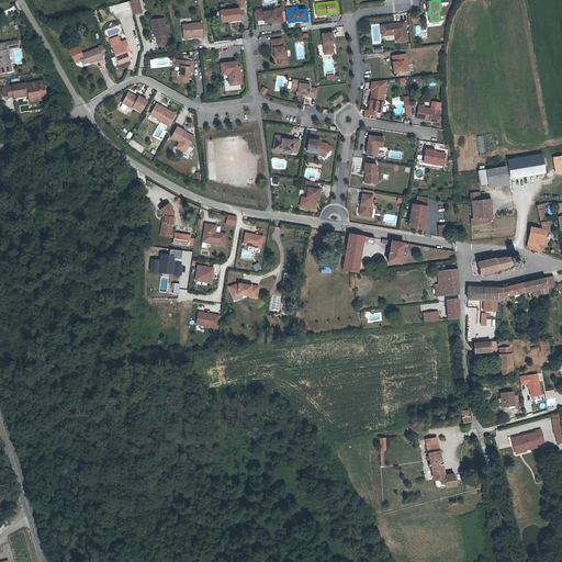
[(239,8),(218,11),(220,22),(240,20),(239,8)]
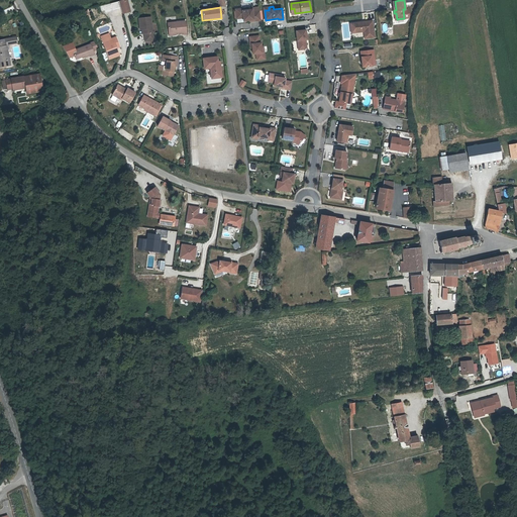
[(242,10),(242,8),(235,9),(236,18),(242,18),(243,21),(249,20),(253,19),(253,21),(261,20),(260,11),(252,11),(251,9),(247,10),(242,10)]
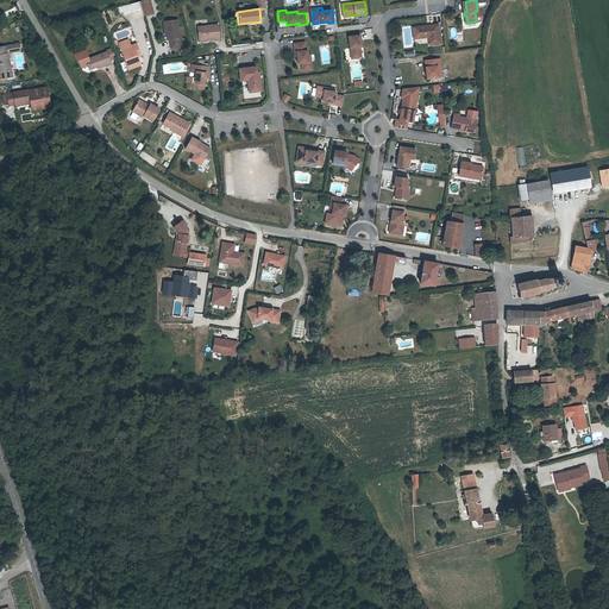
[(169,32),(170,39),(171,49),(182,48),(181,37),(180,37),(177,20),(163,23),(164,32),(169,32)]
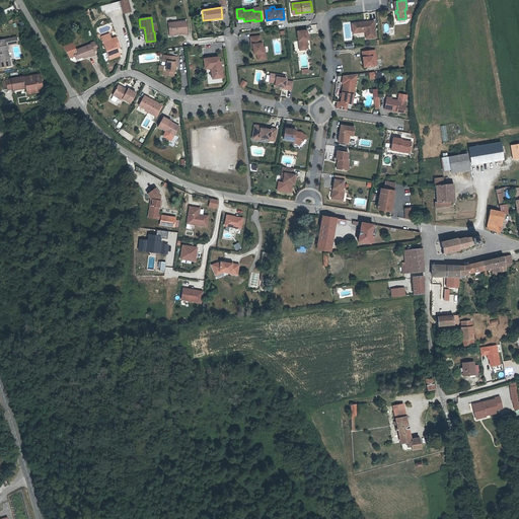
[(169,33),(177,32),(183,32),(184,33),(189,33),(187,20),(168,23),(169,33)]
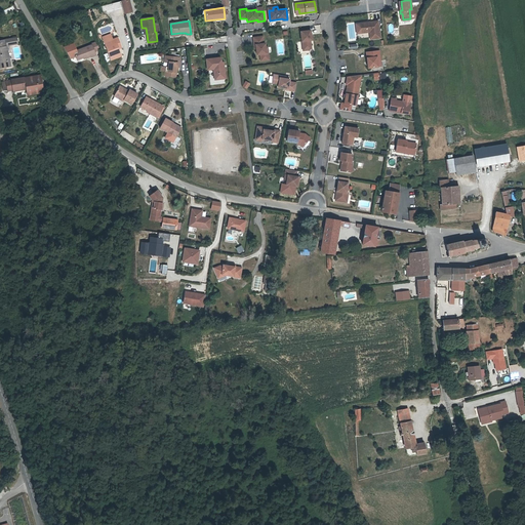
[(370,38),(380,37),(378,21),(357,24),(358,33),(369,32),(370,38)]
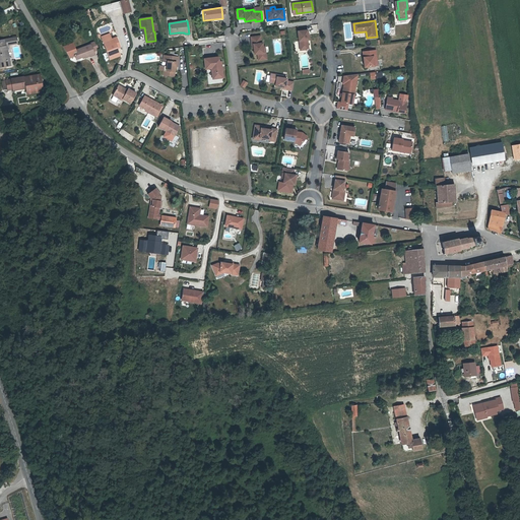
[(224,36),(232,34),(231,26),(223,28),(224,36)]
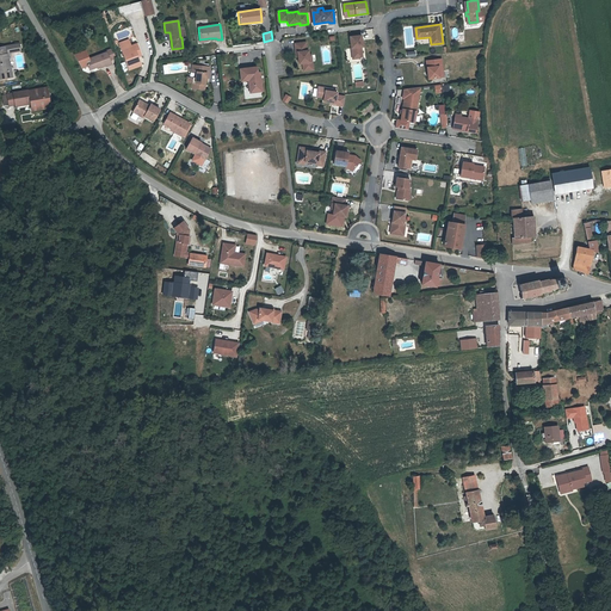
[(357,57),(362,57),(360,47),(362,47),(360,35),(350,36),(352,53),(356,53),(357,57)]
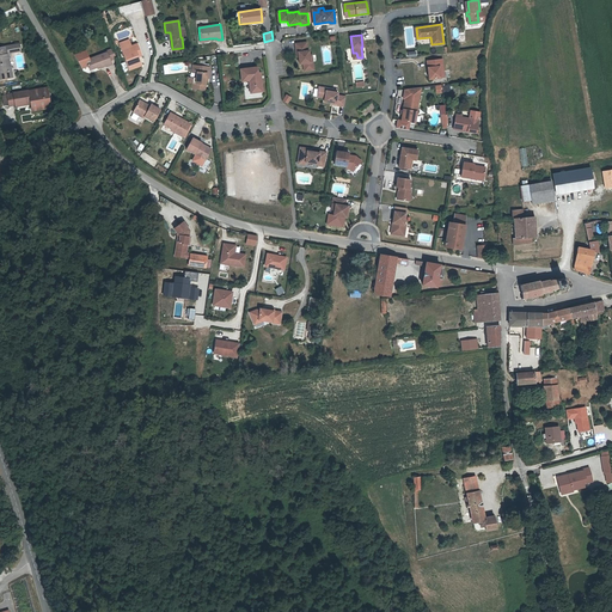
[(298,51),(299,56),(299,62),(303,62),(304,69),(313,68),(312,61),(310,61),(308,55),(308,50),(307,50),(306,42),(295,43),(297,51),(298,51)]
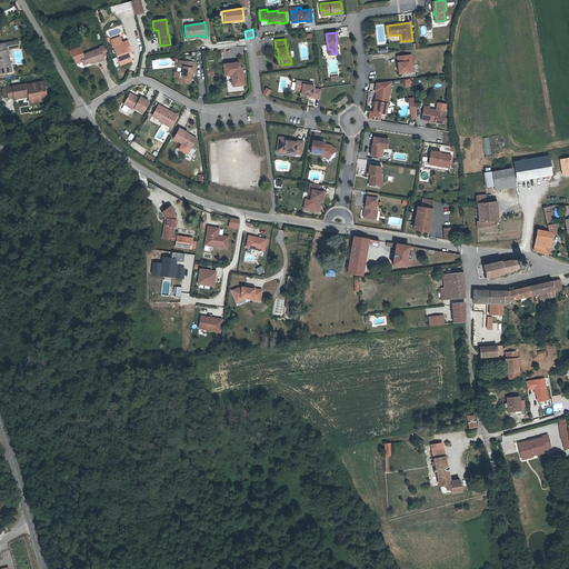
[(0,72),(11,70),(8,48),(19,47),(18,40),(6,42),(6,43),(7,49),(0,49),(0,72)]
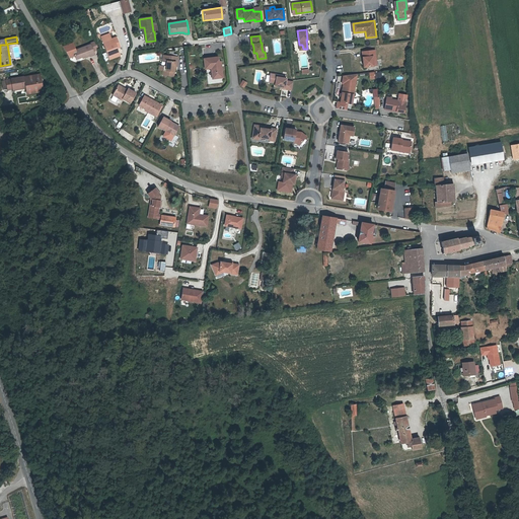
[(117,45),(120,44),(118,38),(112,40),(103,42),(108,61),(121,57),(119,50),(117,45)]
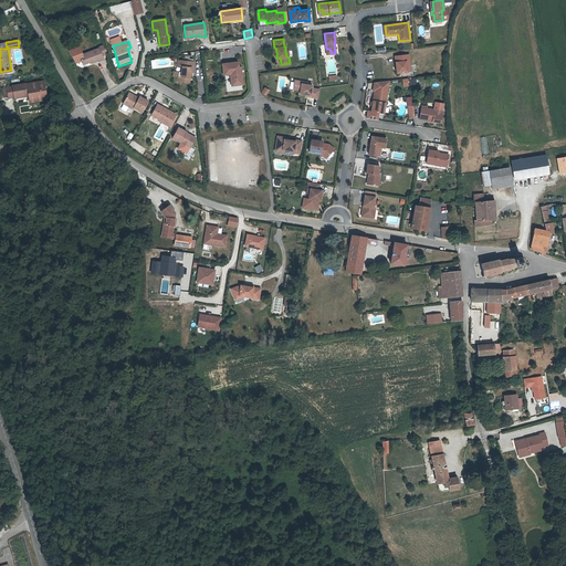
[(90,61),(91,63),(96,61),(97,62),(102,60),(100,56),(106,54),(103,46),(97,48),(97,49),(79,56),(81,64),(90,61)]
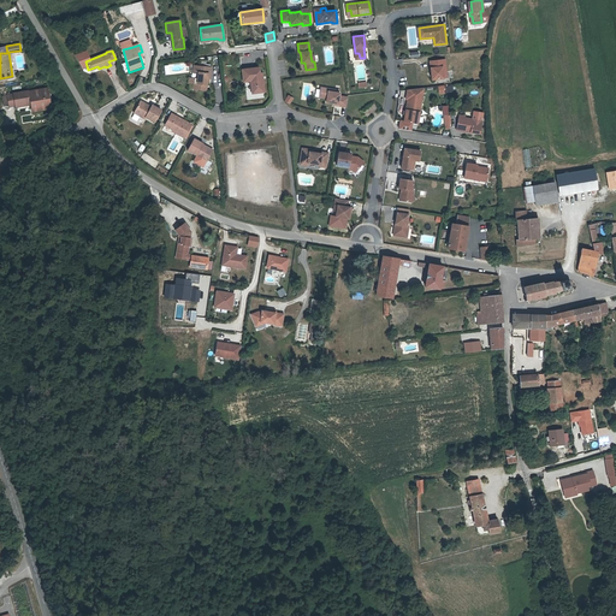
[(444,60),(430,61),(432,80),(443,78),(443,72),(446,72),(444,60)]
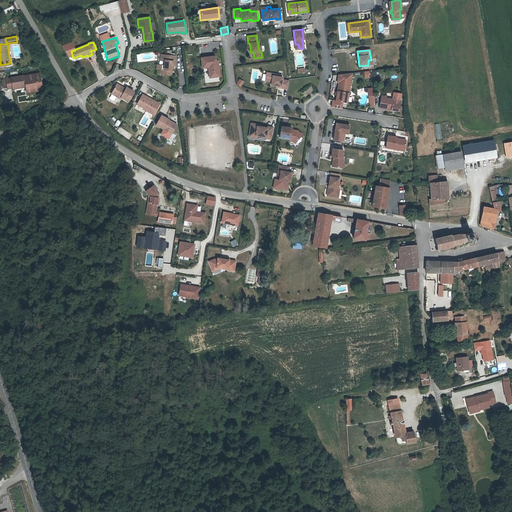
[(172,65),(174,65),(175,65),(176,56),(161,54),(161,61),(165,61),(165,65),(164,71),(162,70),(162,75),(171,75),(172,67),(172,65)]
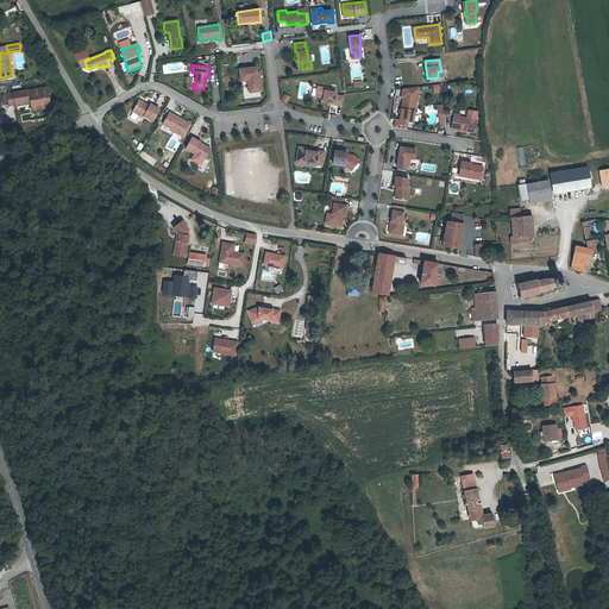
[(257,80),(256,73),(255,67),(238,69),(240,82),(248,81),(249,93),(261,90),(259,79),(257,80)]
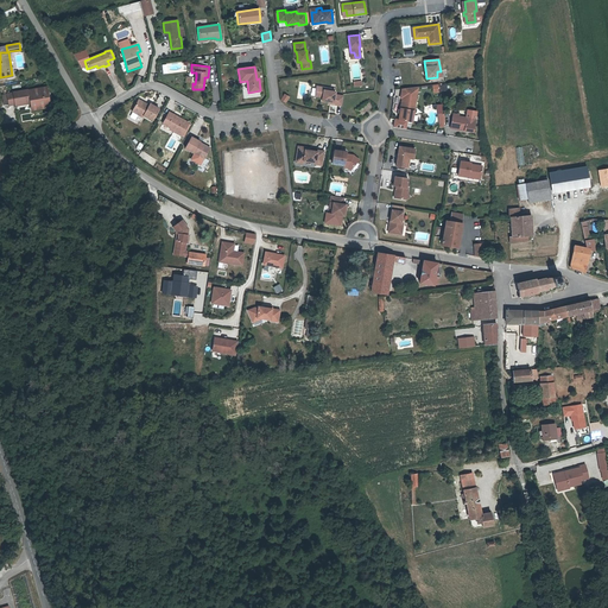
[(44,87),(5,94),(7,105),(14,102),(14,105),(29,101),(30,109),(49,106),(44,87)]
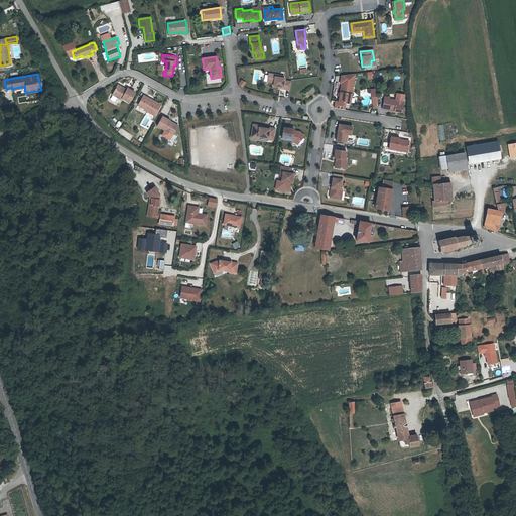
[(275,75),(269,74),(268,82),(270,82),(274,83),(273,86),(283,87),(283,88),(290,89),(291,83),(291,82),(284,80),(284,78),(282,78),(275,77),(275,75)]
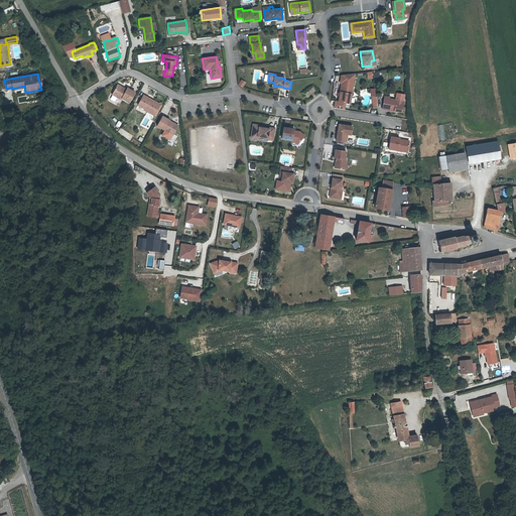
[(340,97),(339,103),(350,105),(355,75),(347,76),(346,85),(342,85),(340,94),(340,97)]
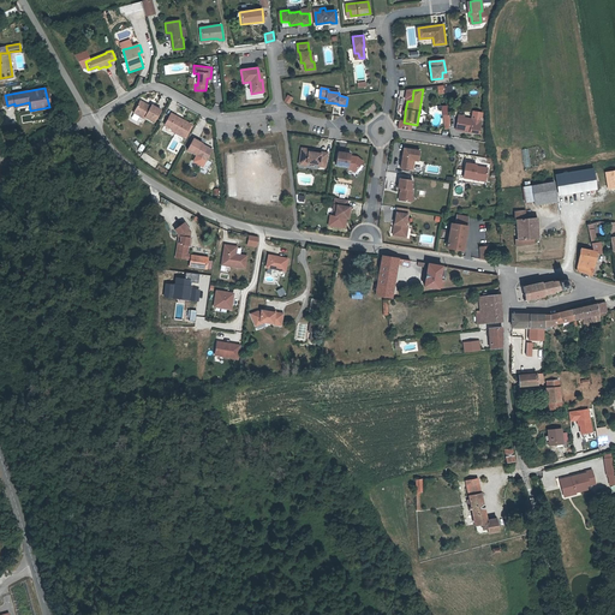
[(151,112),(142,107),(136,117),(147,123),(148,120),(157,126),(163,113),(154,108),(153,109),(151,112)]
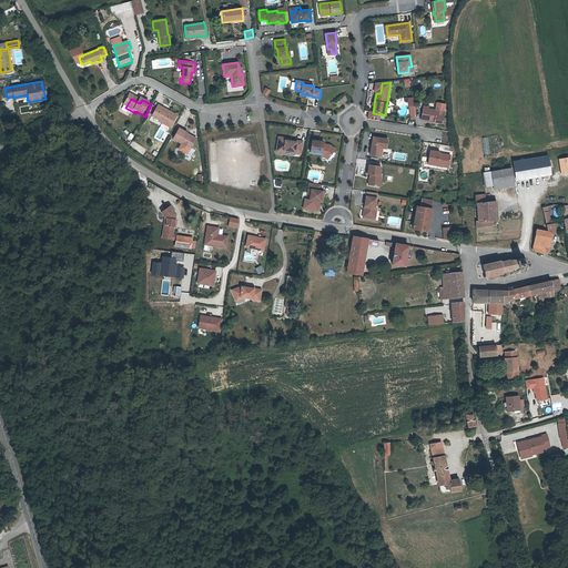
[(165,123),(165,125),(173,130),(180,117),(172,113),(171,115),(165,112),(165,110),(161,107),(155,118),(162,122),(165,123)]
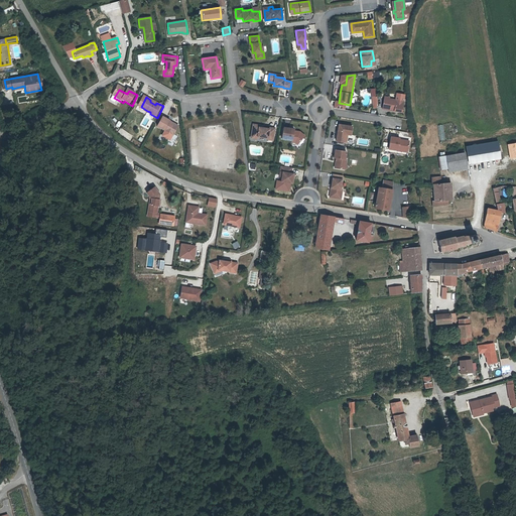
[(391,100),(386,99),(385,111),(406,114),(408,103),(391,101),(391,100)]
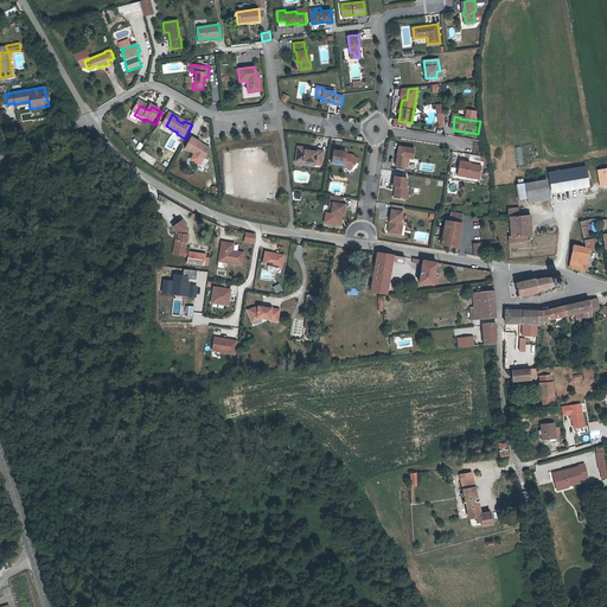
[(202,147),(203,145),(193,140),(187,151),(206,161),(212,152),(202,147)]
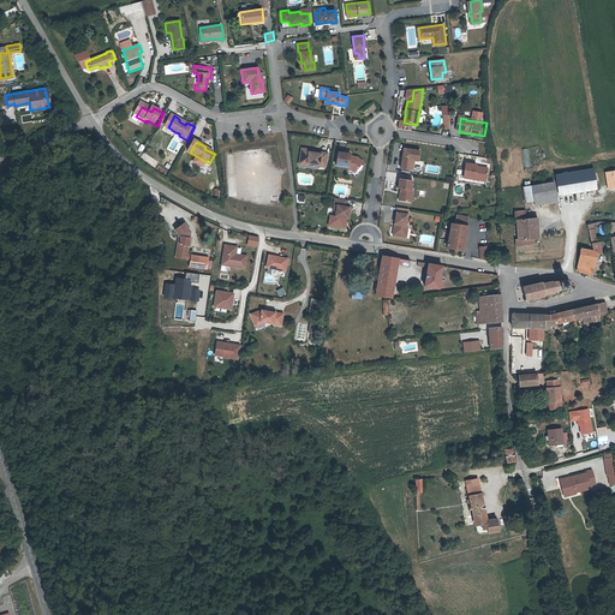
[(310,149),(303,148),(300,160),(308,161),(308,162),(321,165),(321,166),(327,166),(328,153),(322,151),(322,153),(310,151),(310,149)]
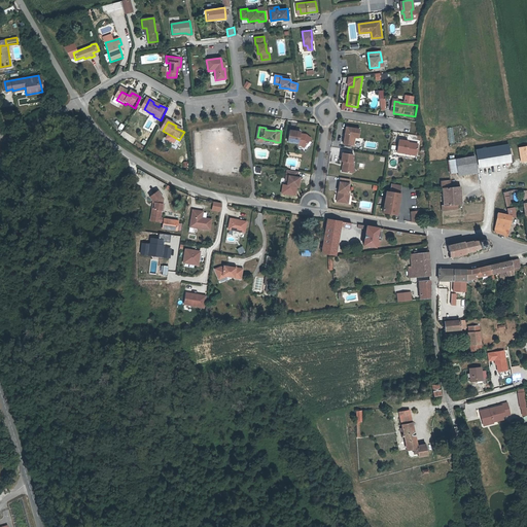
[(361,132),(348,130),(345,146),(354,147),(355,139),(360,140),(361,132)]
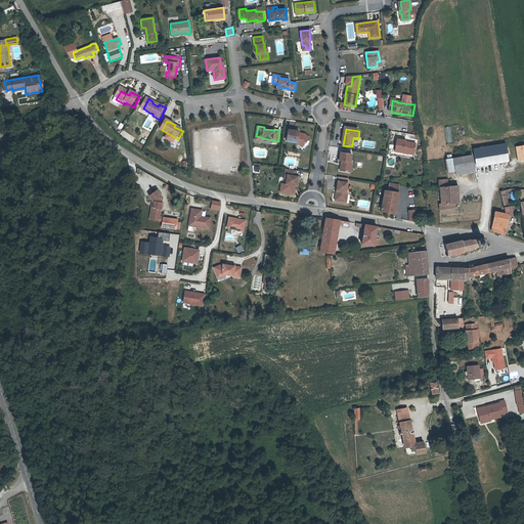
[(299,131),(289,130),(287,141),(297,142),(301,143),(304,145),(310,138),(305,134),(299,133),(299,131)]
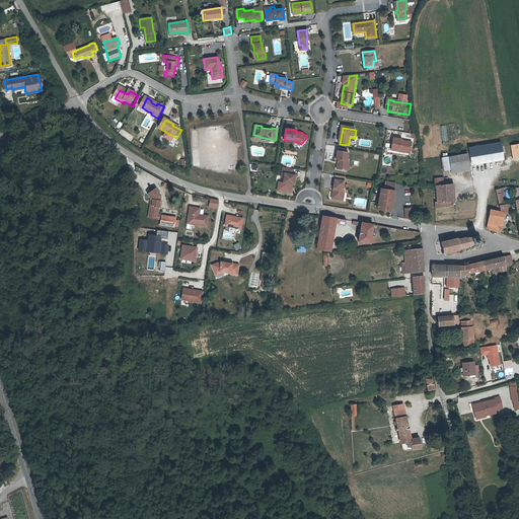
[(402,141),(393,139),(391,151),(400,152),(404,153),(404,152),(405,151),(411,152),(412,143),(405,142),(404,143),(401,142),(402,141)]
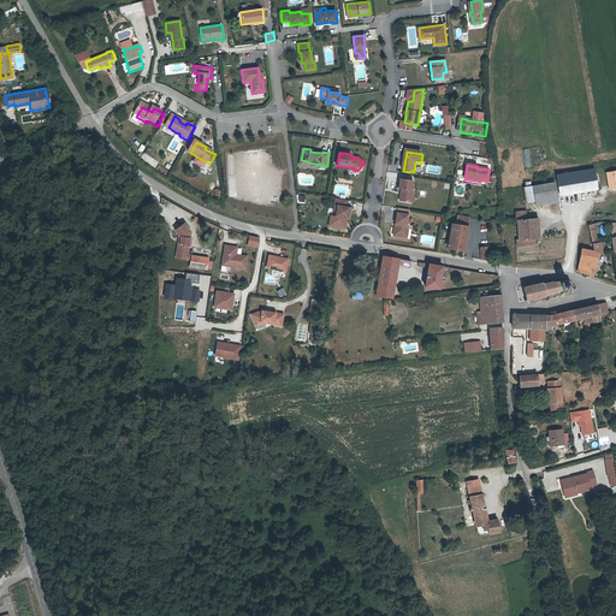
[(596,171),(560,177),(562,195),(598,189),(596,171)]
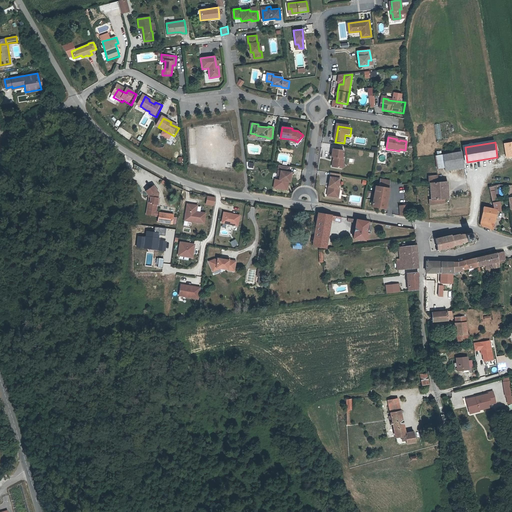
[(345,152),(334,150),(333,158),(335,158),(334,168),(342,169),(343,165),(344,164),(345,164),(345,160),(344,159),(345,152)]
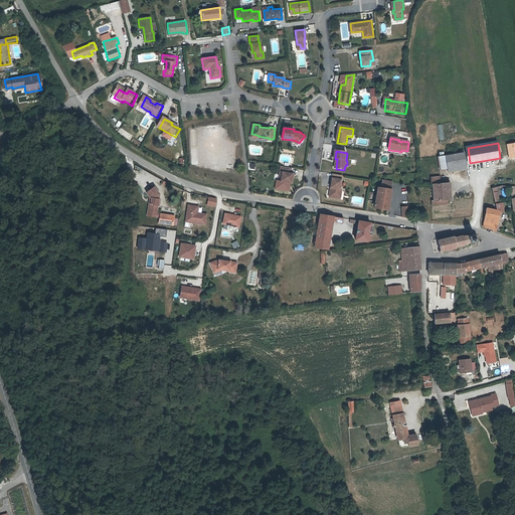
[(468,166),(466,153),(440,158),(442,170),(468,166)]
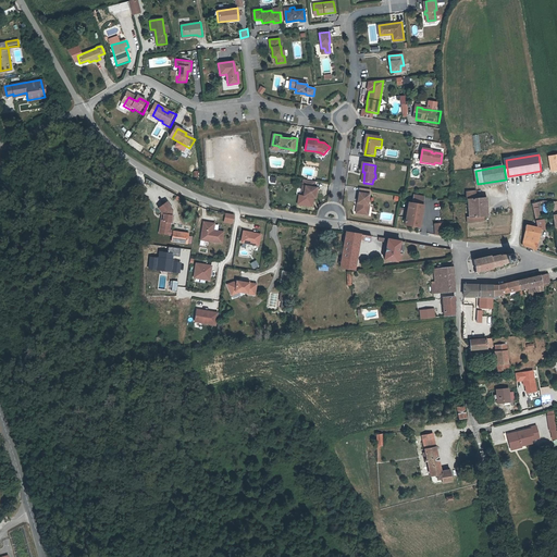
[(316,182),(304,180),(302,186),(306,186),(305,196),(314,198),(317,188),(314,187),(316,182)]
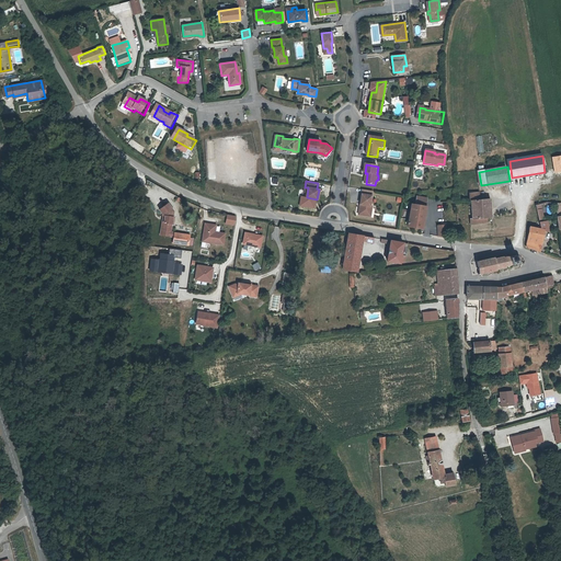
[(481,193),(472,194),(472,202),(474,202),(476,219),(473,219),(473,225),(490,224),(489,218),(493,218),(492,199),(481,201),(481,193)]
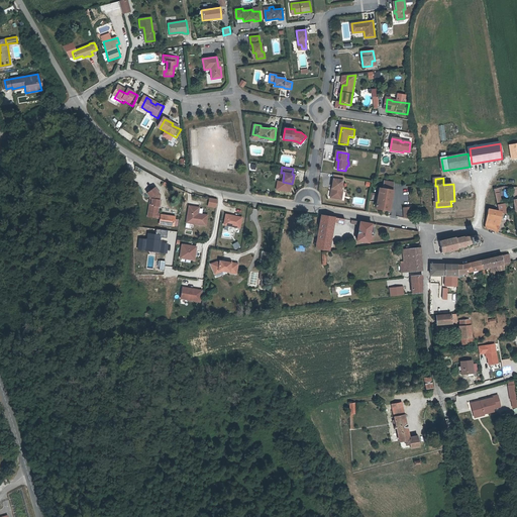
[(345,181),(335,180),(334,189),(336,190),(335,199),(344,200),(345,191),(344,190),(345,181)]
